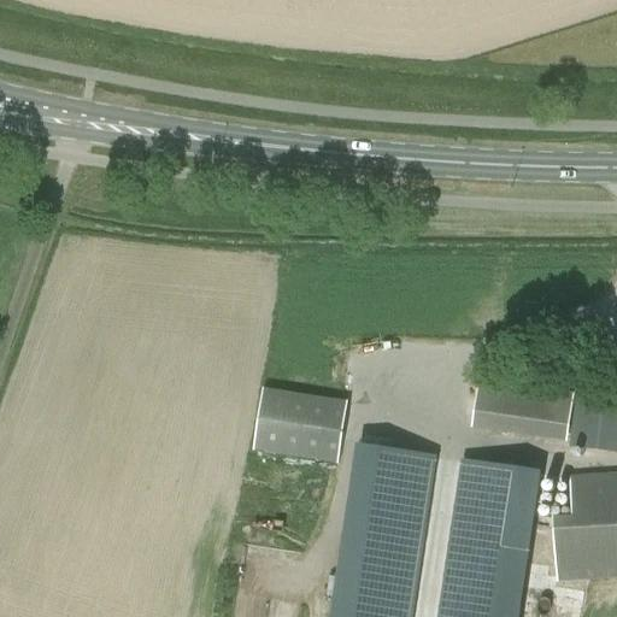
[(574,393),(480,380),(472,429),(566,444),(574,393)]
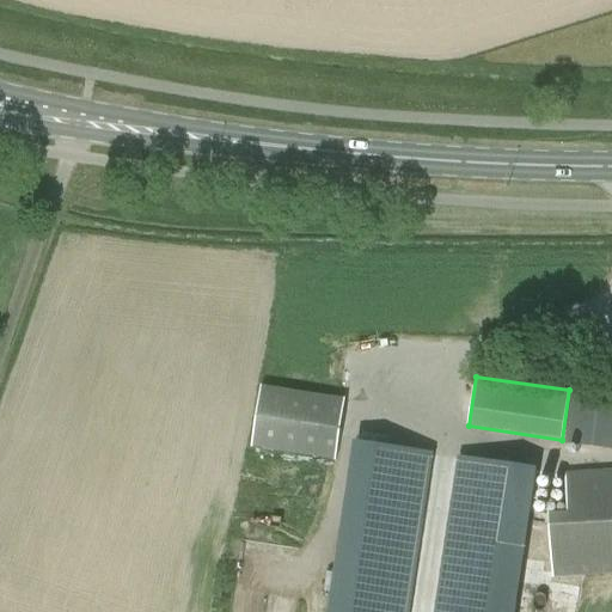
[(349,463),(359,402),(259,386),(250,447),(349,463)]
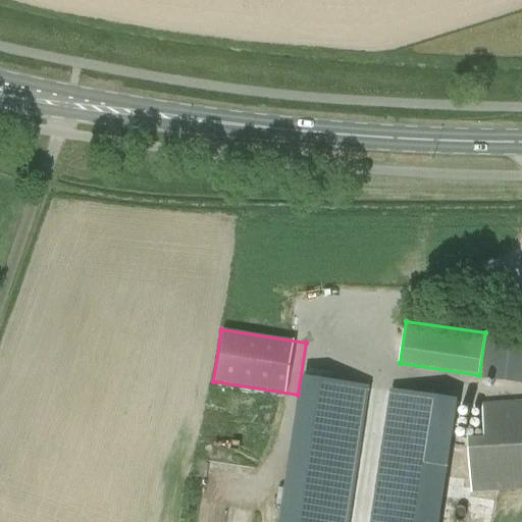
[(481,378),(521,383),(521,341),(486,336),(481,378)]
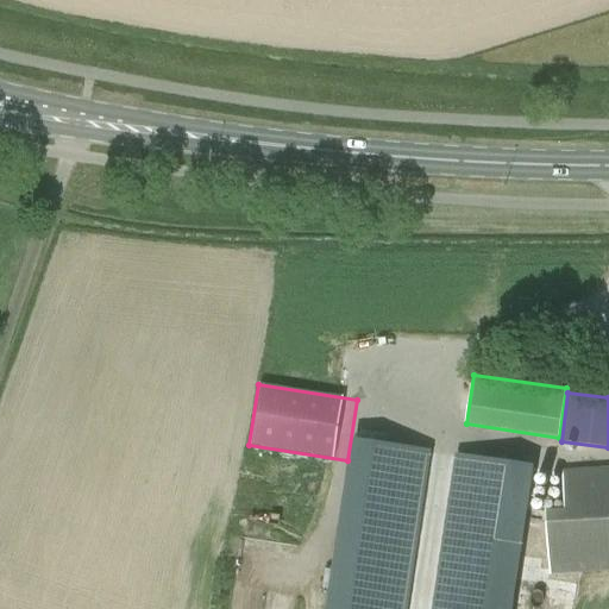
[(406,608),(431,453),(357,443),(332,608),(406,608)]
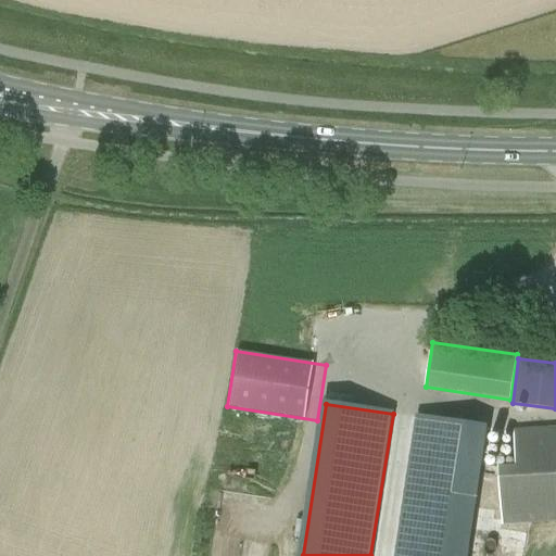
[(464,555),(483,428),(416,418),(395,555),(464,555)]
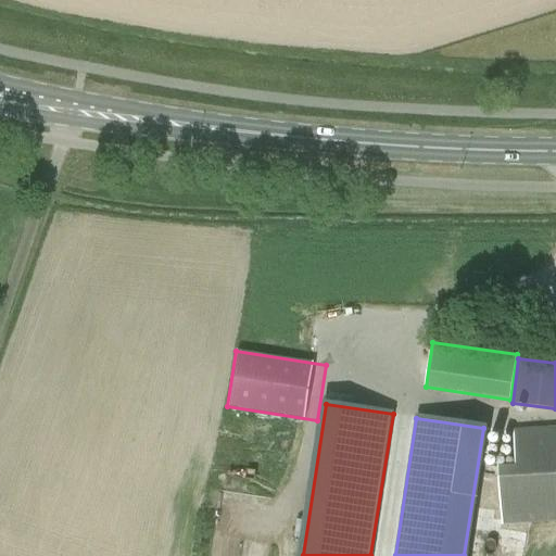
[(555,518),(555,427),(515,430),(517,465),(498,466),(500,476),(502,521),(555,518)]
